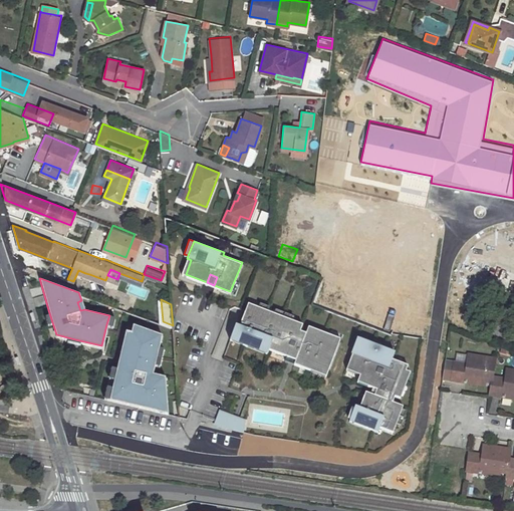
[(302,322),(247,301),(239,323),(235,322),(231,333),(268,347),(295,357),(294,362),(310,368),(312,364),(327,370),(340,337),(308,324),(306,330),(300,328),(302,322)]
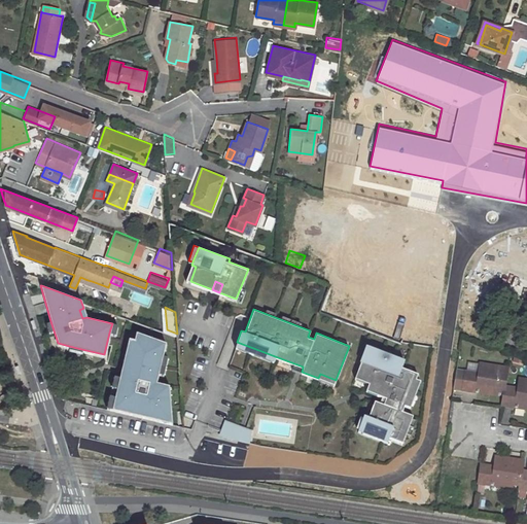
[(112,409),(157,419),(160,414),(171,416),(170,395),(164,393),(166,384),(156,382),(159,373),(163,354),(166,342),(136,332),(134,339),(129,338),(125,352),(131,353),(129,362),(123,361),(119,376),(116,387),(114,395),(112,409)]
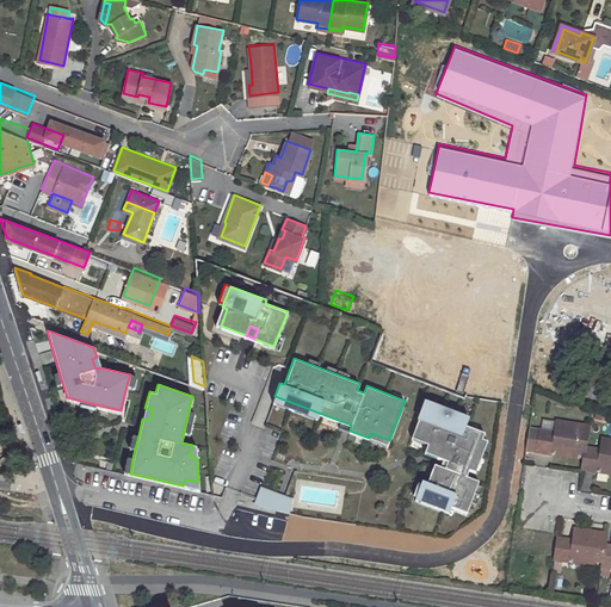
[(318,417),(319,413),(275,396),(272,401),(318,417)]
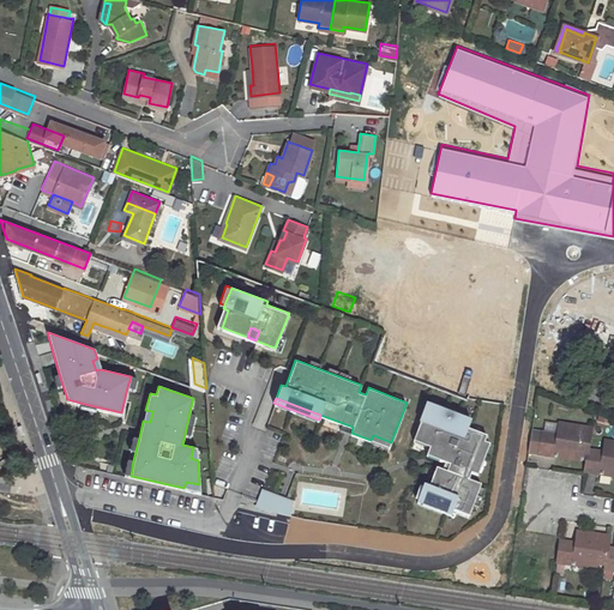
[(471,418),(427,402),(420,420),(421,421),(416,434),(432,441),(431,445),(429,448),(441,453),(439,458),(445,460),(450,463),(447,470),(443,467),(437,465),(429,484),(422,502),(452,514),(455,508),(470,514),(482,483),(469,477),(471,471),(474,471),(486,440),(488,434),(469,427),(471,418)]
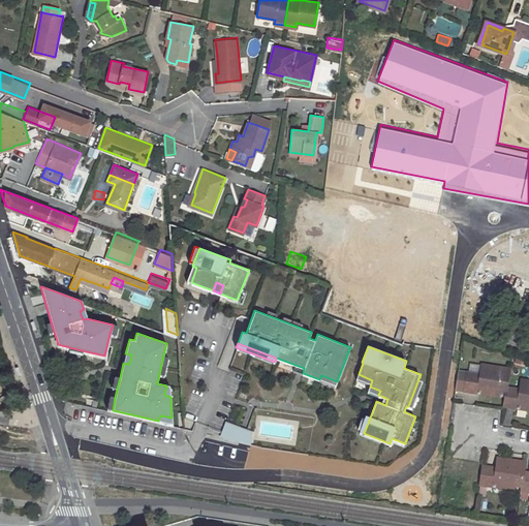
[(163,356),(159,374),(163,375),(168,358),(163,356)]
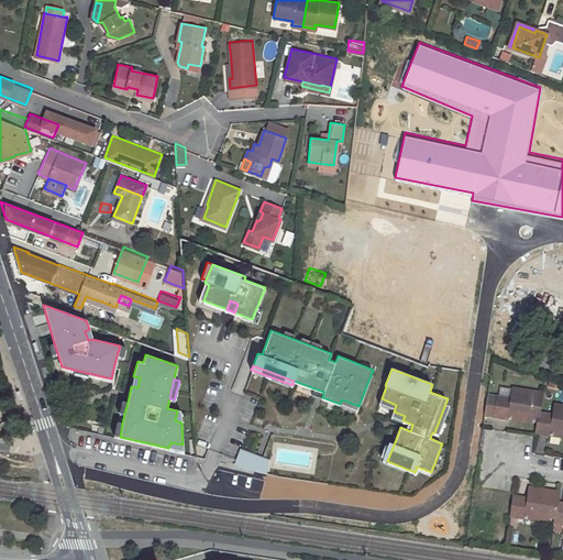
[(487,393),(485,414),(503,416),(504,408),(508,409),(508,413),(531,415),(538,416),(539,410),(542,390),(512,386),(511,396),(487,393)]
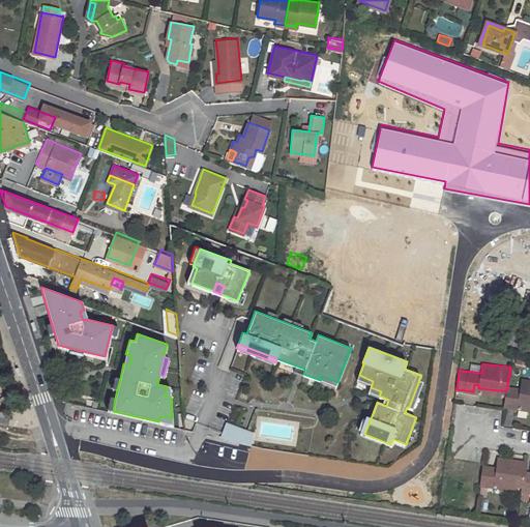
[(359,375),(357,379),(372,384),(373,381),(359,375)]
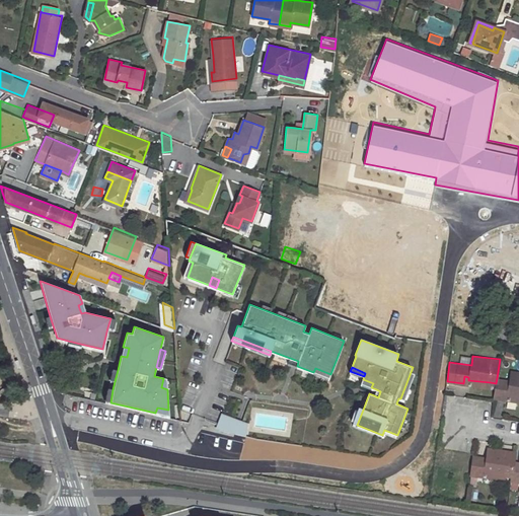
[(313,372),(329,378),(330,374),(315,368),(313,372)]
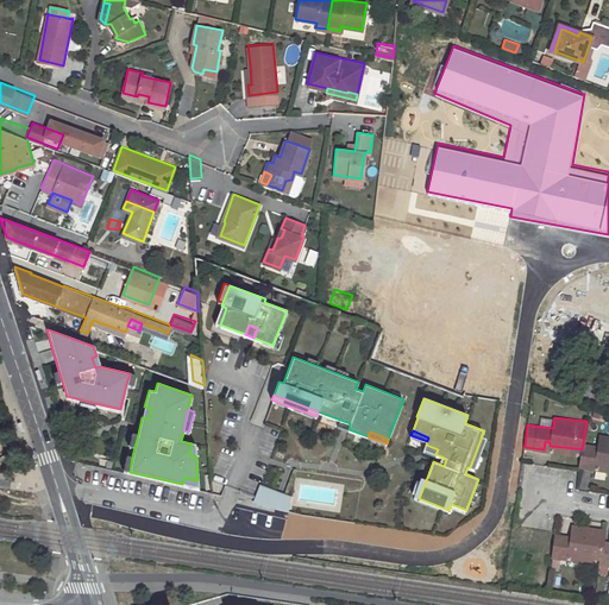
[(582,449),(581,465),(589,466),(590,458),(596,459),(596,462),(608,464),(608,435),(600,434),(598,445),(583,443),(582,449)]
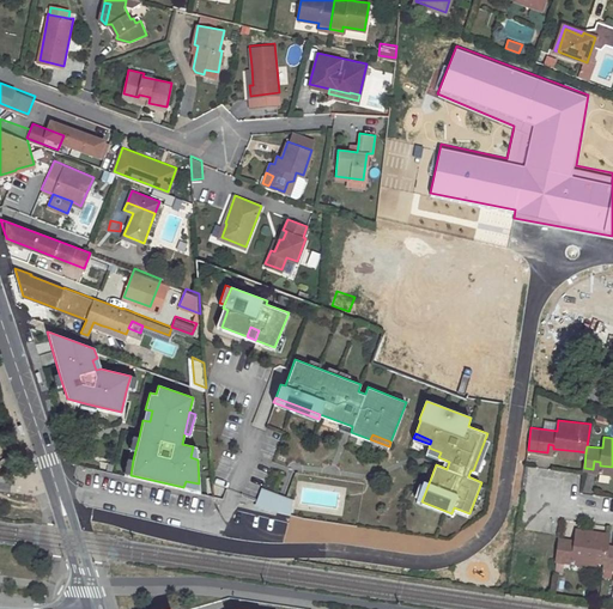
[(473,470),(478,473),(490,442),(485,439),(473,470)]
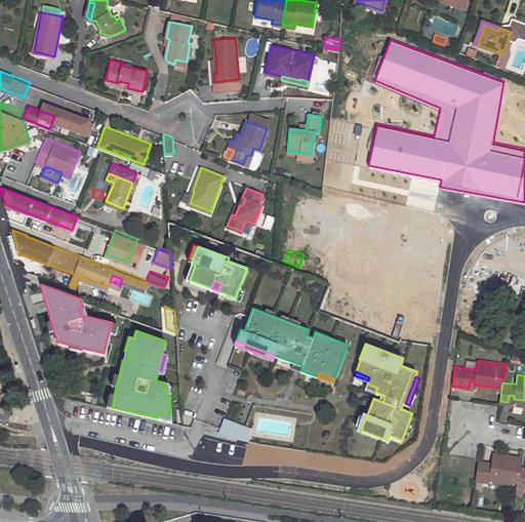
[(470,380),(469,388),(495,391),(495,387),(474,385),(474,382),(470,380)]
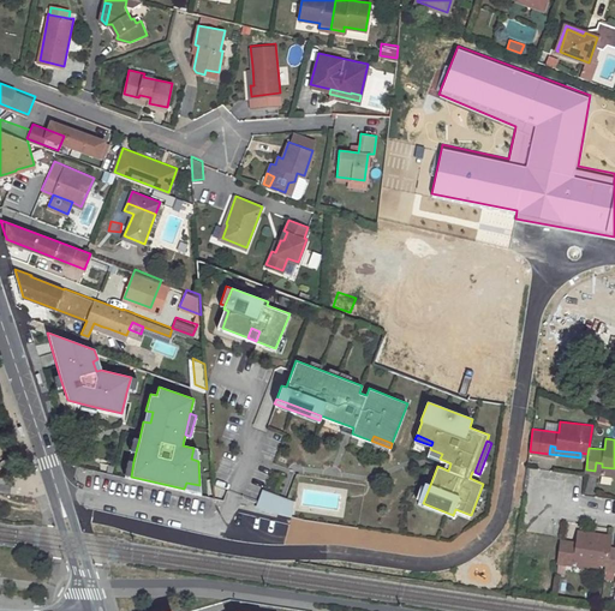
[(430,449),(428,454),(440,459),(442,454),(430,449)]
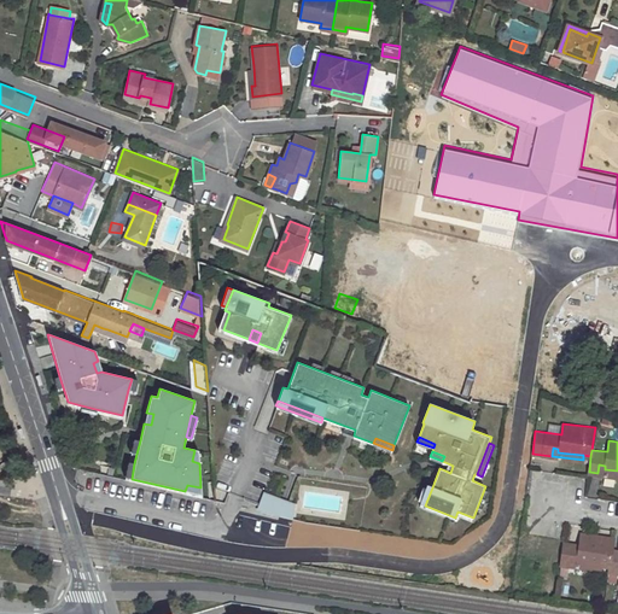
[(124,477),(130,478),(134,463),(128,462),(124,477)]
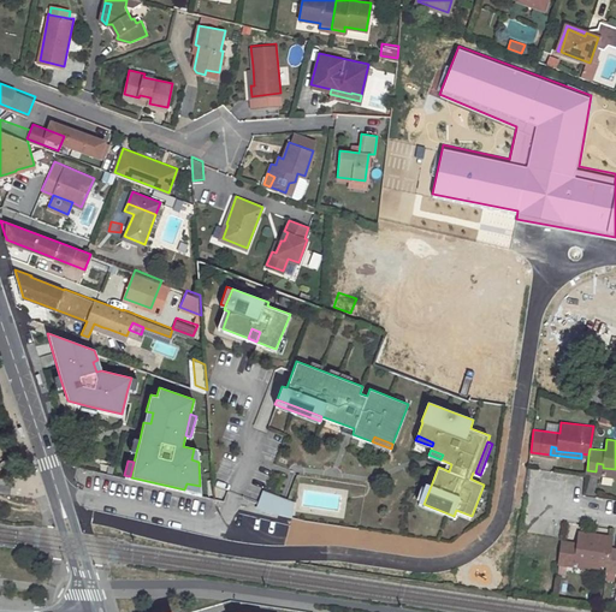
[(597,463),(596,471),(615,474),(615,469),(603,468),(603,464),(597,463)]
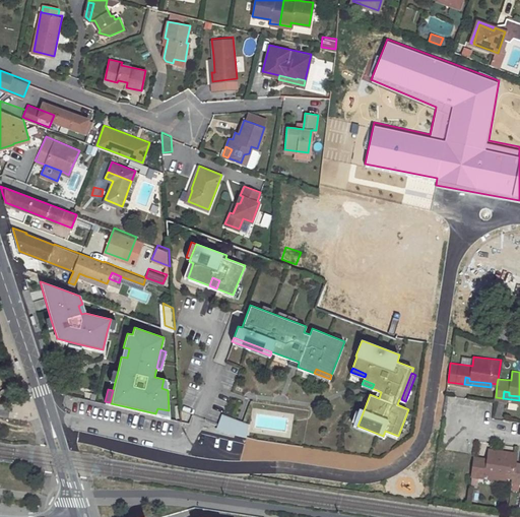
[(157,408),(155,413),(170,417),(169,410),(157,408)]
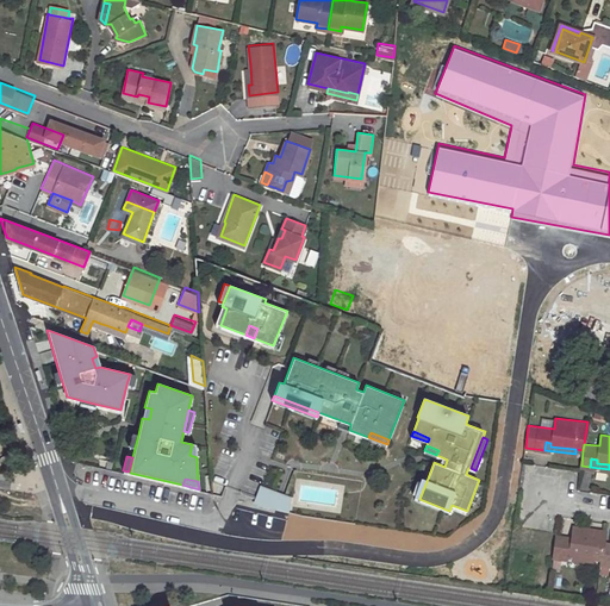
[(415,497),(419,499),(427,481),(422,479),(415,497)]
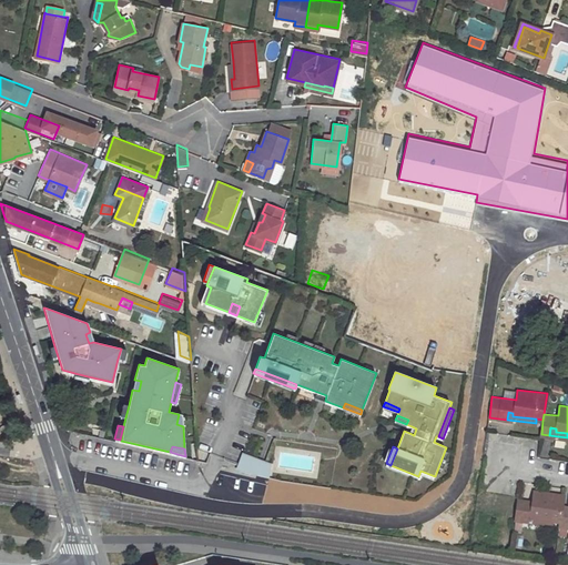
[(239,468),(250,472),(256,456),(242,451),(237,463),(241,464),(239,468)]
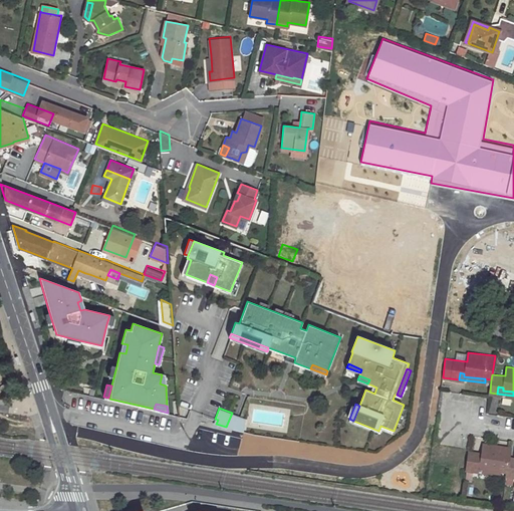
[(226,427),(232,428),(236,417),(237,415),(232,413),(226,427)]
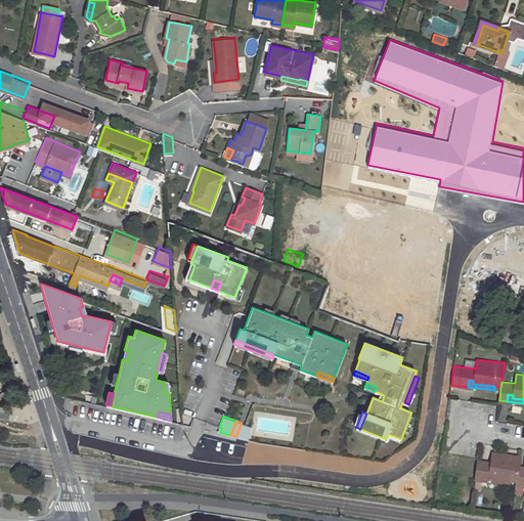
[(241,425),(236,436),(248,438),(249,428),(241,425)]
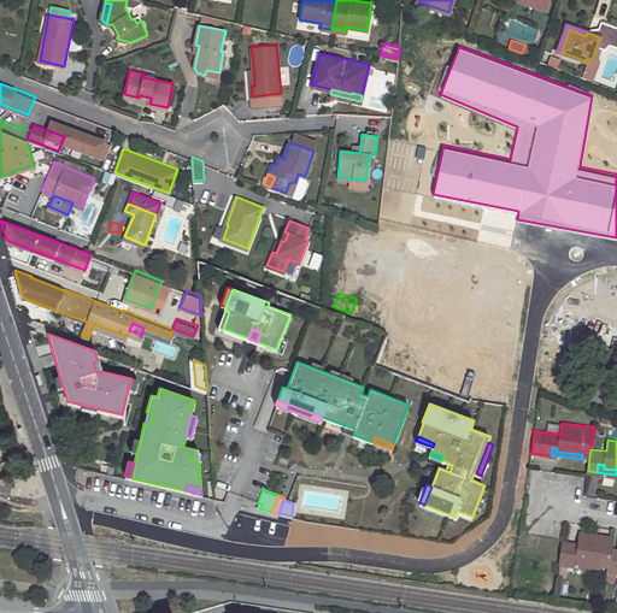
[(579,544),(573,544),(573,542),(563,541),(559,563),(569,564),(570,556),(576,556),(576,560),(600,564),(609,565),(611,548),(612,536),(580,531),(579,544)]
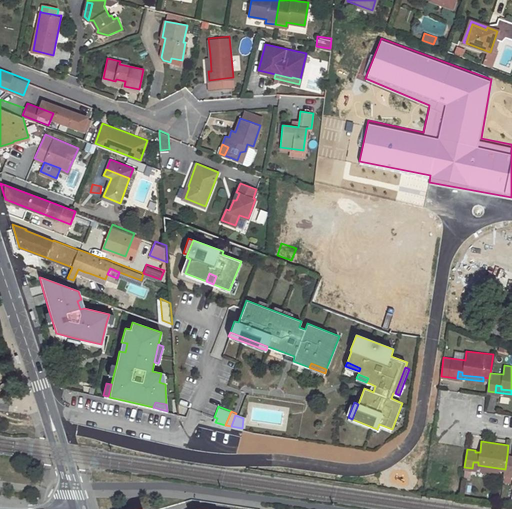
[(498,468),(478,465),(478,462),(473,462),(472,468),(497,472),(498,468)]
